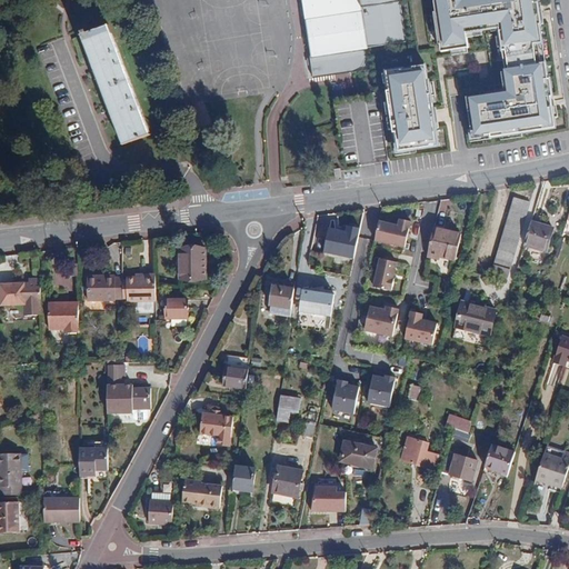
[(300,0),(308,63),(310,78),(370,69),(367,51),(409,45),(401,0),(300,0)]
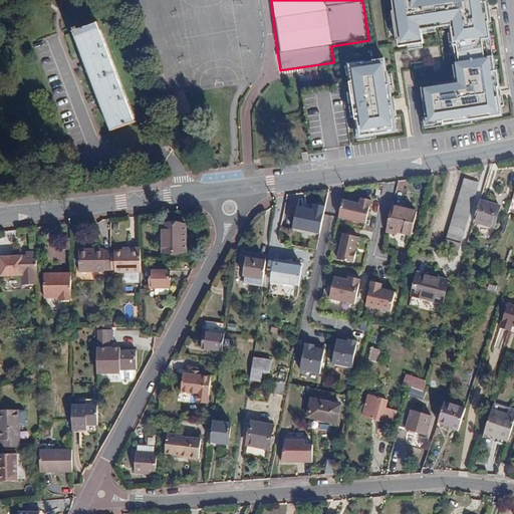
[(389,0),(397,50),(424,46),(422,30),(451,26),(459,81),(422,86),(428,129),(503,117),(494,57),(489,56),(487,41),(491,40),(484,0),(389,0)]
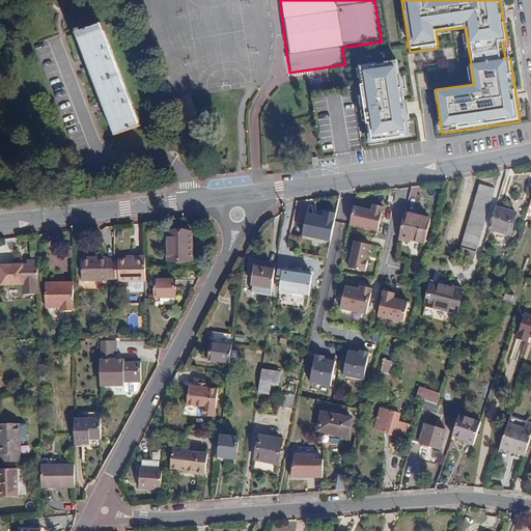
[(77,33),(115,135),(140,126),(101,24),(77,33)]
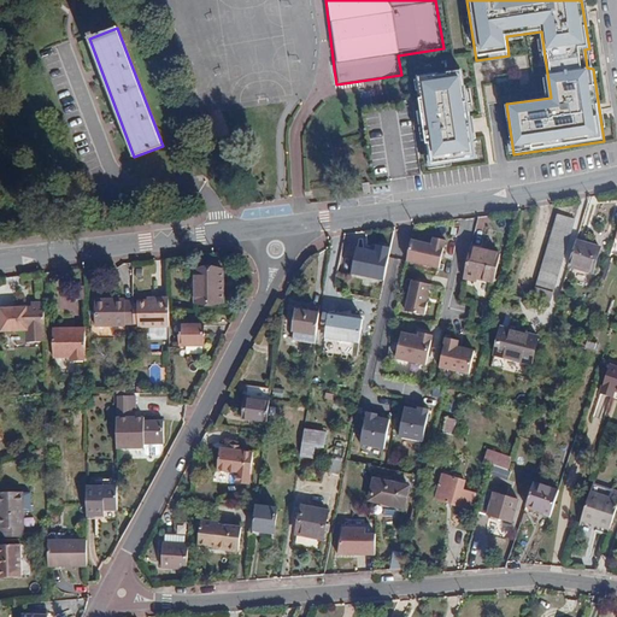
[(469,116),(464,69),(416,76),(422,97),(418,98),(424,144),(429,144),(433,163),(476,157),(472,140),(476,139),(472,116),(469,116)]
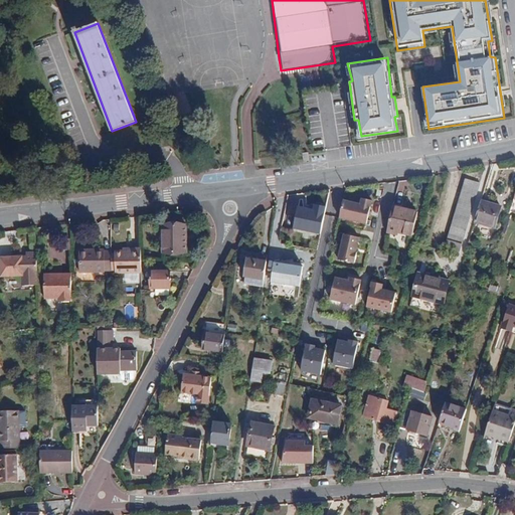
[(444,249),(461,254),(482,184),(465,179),(444,249)]
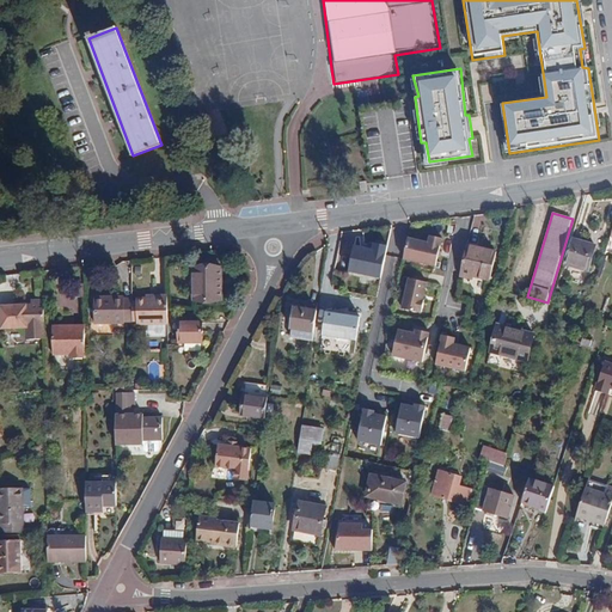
[(428,243),(408,238),(403,261),(436,267),(442,238),(429,236),(428,243)]
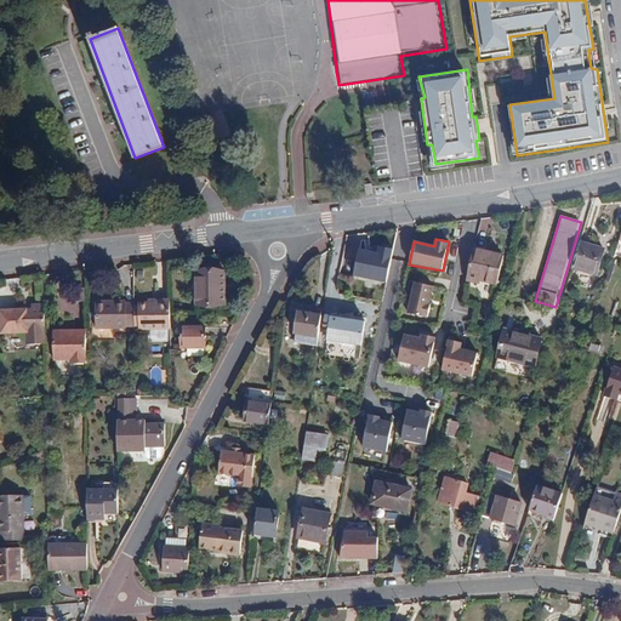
[(597,277),(604,250),(580,243),(573,269),(597,277)]
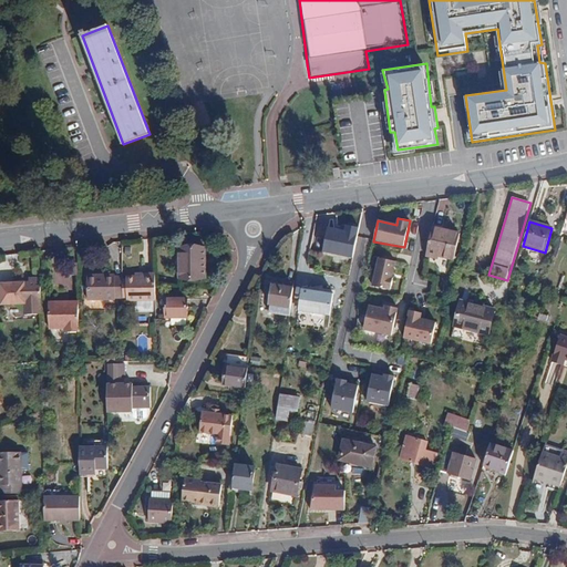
[(358,227),(346,225),(344,230),(327,227),(322,253),(352,258),(358,227)]
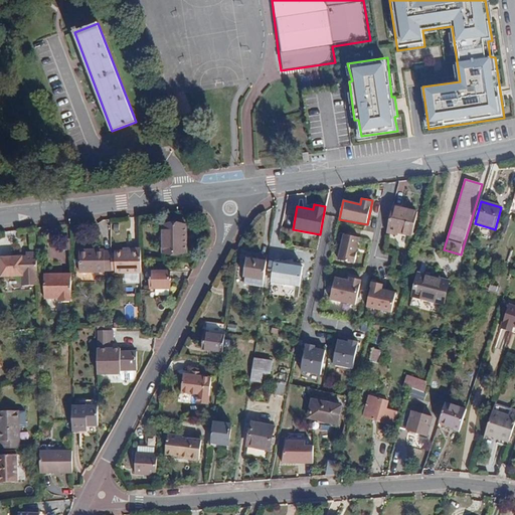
[(412,236),(417,211),(392,205),(387,230),(398,233),(412,236)]
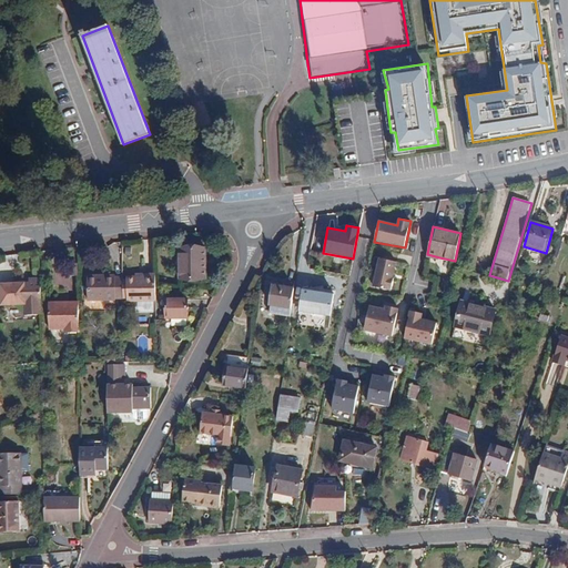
[(179,249),(179,279),(192,279),(196,249),(179,249)]
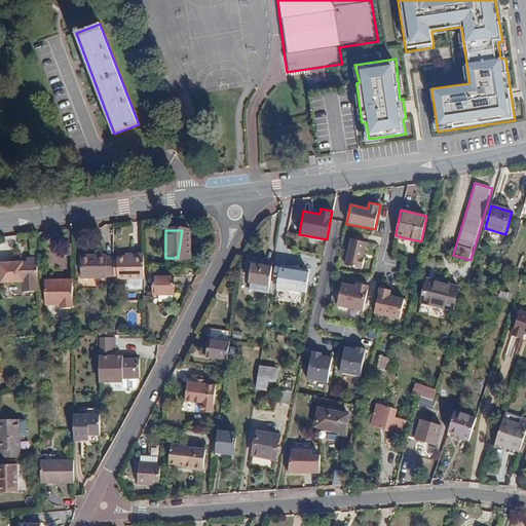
[(190,258),(190,230),(182,230),(178,258),(190,258)]
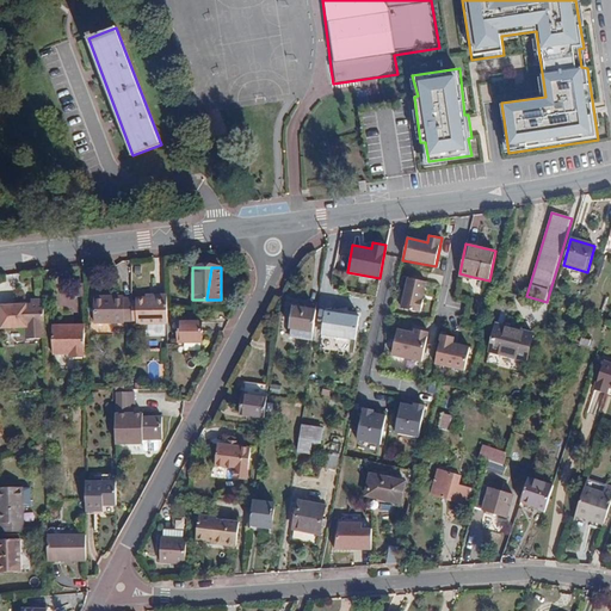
[(420,313),(426,282),(406,278),(400,309),(420,313)]
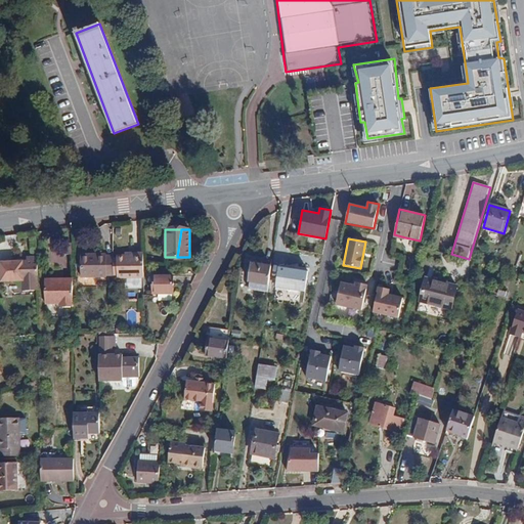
[(105,277),(106,276),(114,276),(113,256),(106,256),(105,255),(81,255),(81,277),(105,277)]
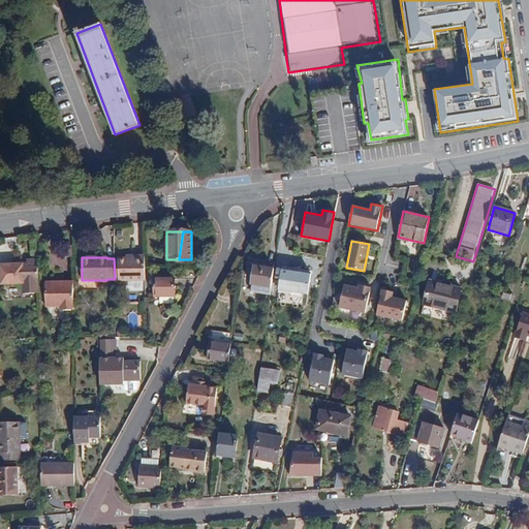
[(0,263),(0,267),(1,283),(23,282),(22,263),(0,263)]
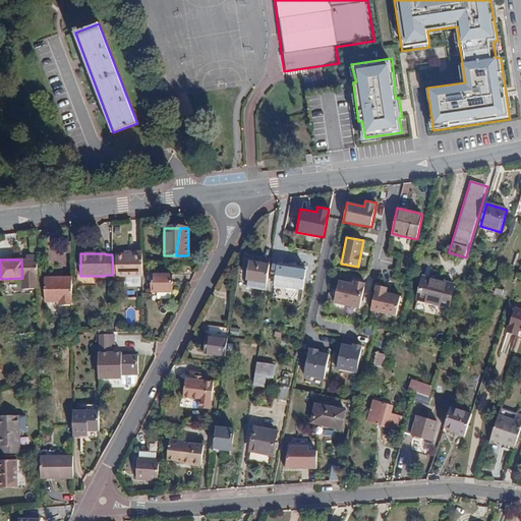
[(270,267),(250,264),(248,280),(267,283),(270,267)]
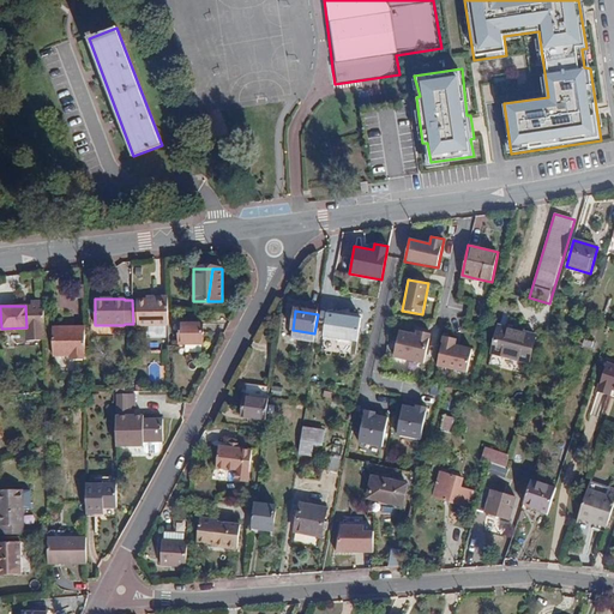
[(323,337),(356,342),(360,318),(326,313),(323,337)]
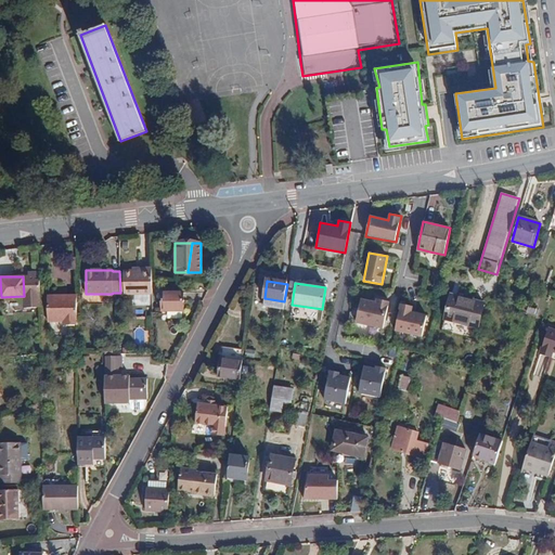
[(162,293),(162,310),(183,310),(183,294),(162,293)]
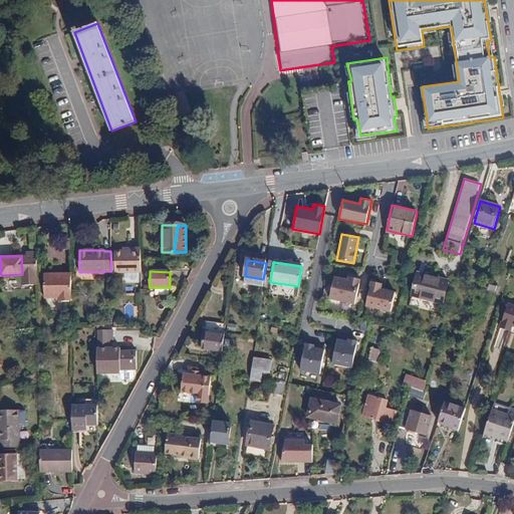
[(417,273),(411,295),(443,304),(449,282),(417,273)]
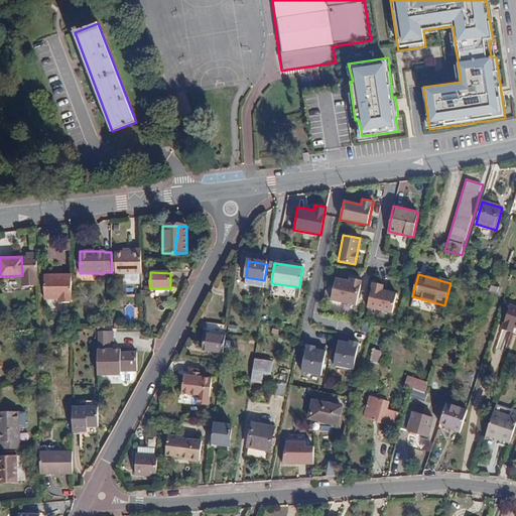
[(58,302),(72,302),(72,275),(44,275),(44,299),(58,299),(58,302)]
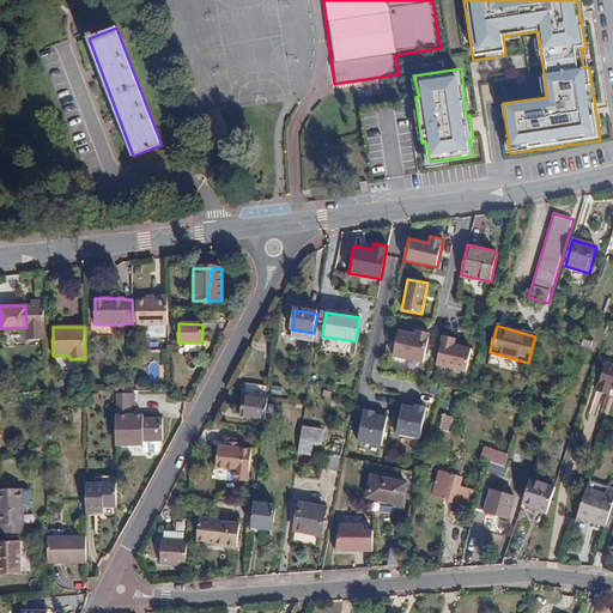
[(424,362),(431,332),(416,328),(414,334),(399,331),(394,356),(424,362)]
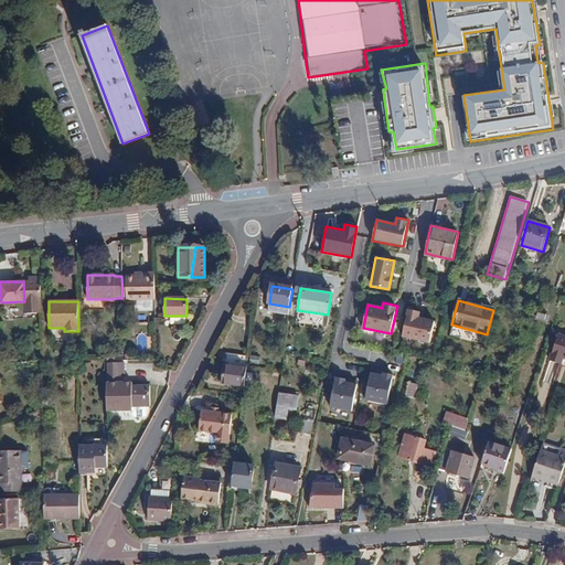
[(269,304),(268,312),(288,316),(289,307),(269,304)]
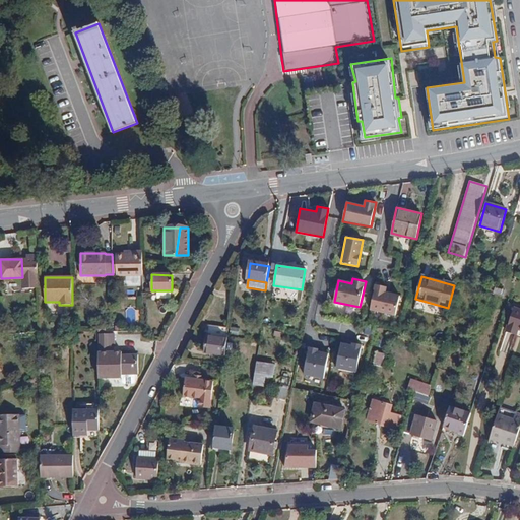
[(386,286),(375,283),(368,311),(396,319),(402,297),(385,293),(386,286)]
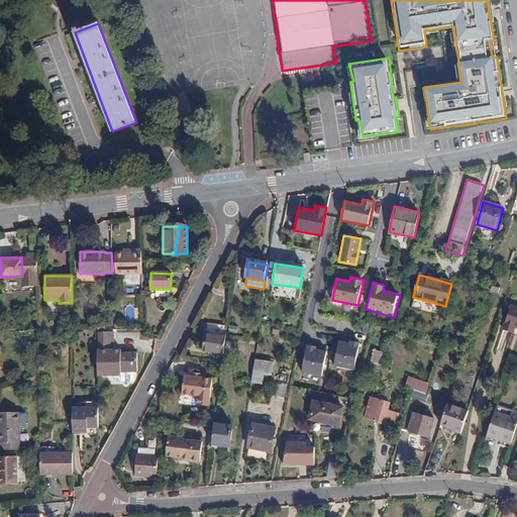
[(217,305),(214,316),(225,319),(228,308),(217,305)]
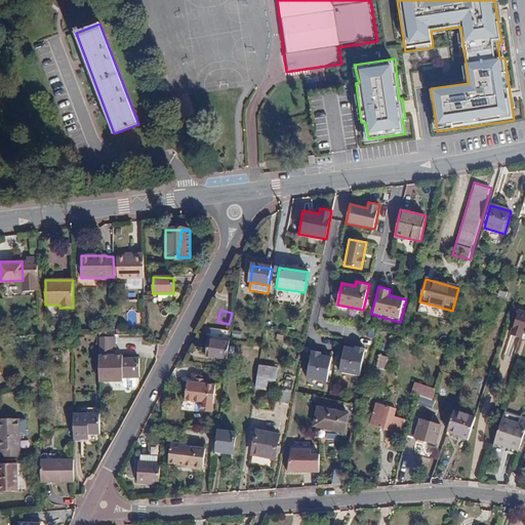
[(522,338),(523,334),(524,334),(524,313),(519,311),(511,335),(522,338)]
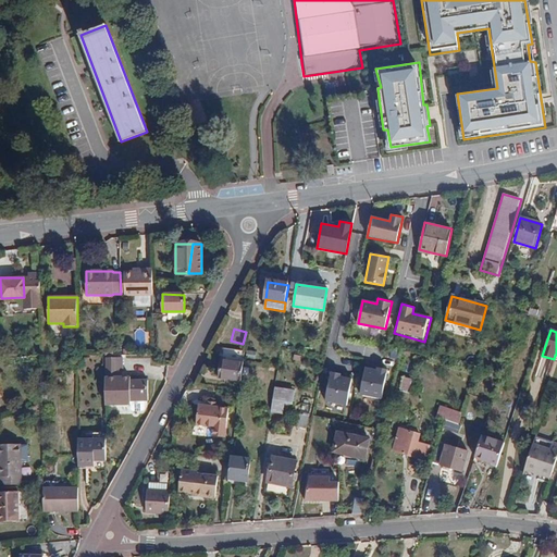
[(244,359),(245,353),(226,350),(224,379),(240,381),(244,359)]
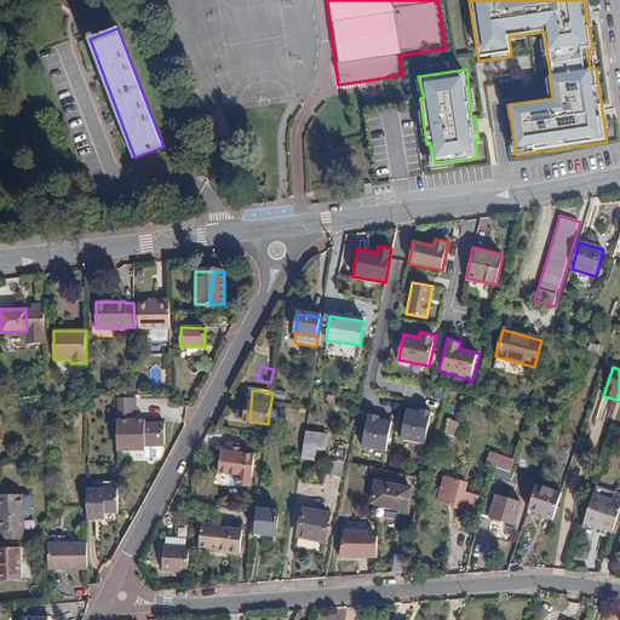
[(275,391),(274,400),(285,401),(286,392),(275,391)]
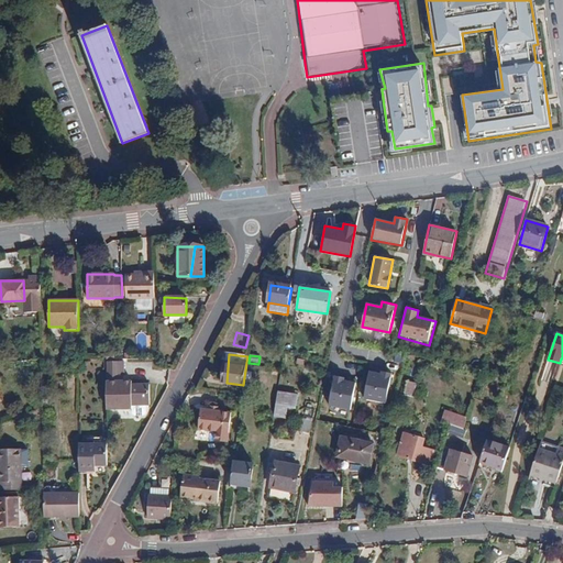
[(552,383),(555,362),(547,361),(542,381),(552,383)]
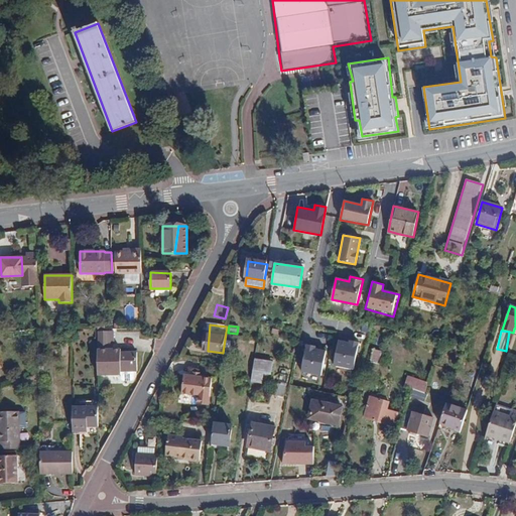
[(121,372),(121,352),(121,348),(113,348),(113,333),(98,333),(98,376),(121,376),(121,372)]
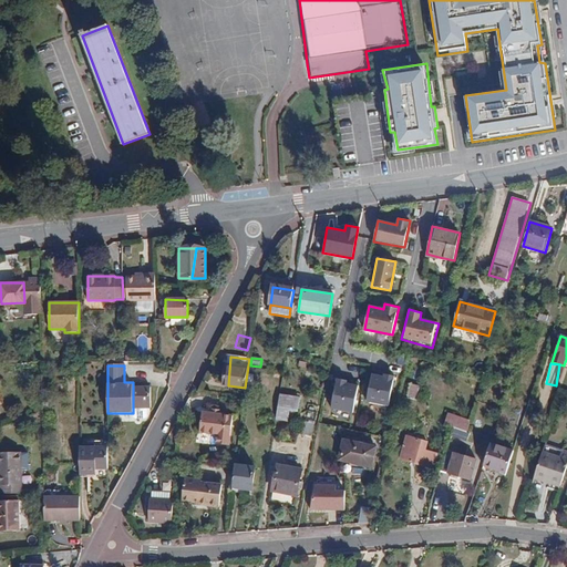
[(382,378),(371,374),(366,402),(389,409),(395,377),(383,373),(382,378)]
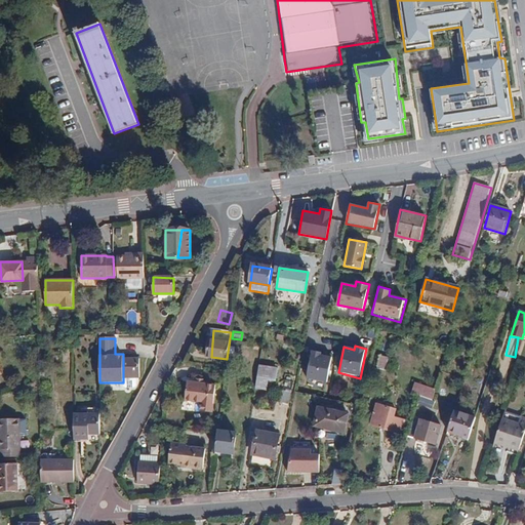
[(323,352),(311,350),(307,378),(327,381),(331,357),(322,355),(323,352)]
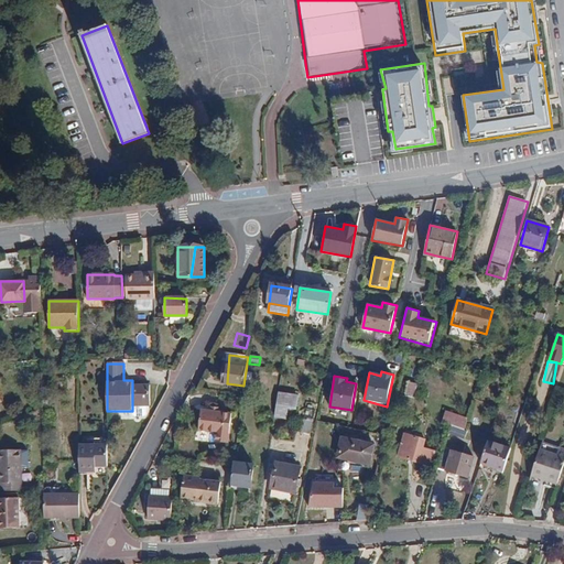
[(408,381),(404,396),(413,398),(416,383),(408,381)]
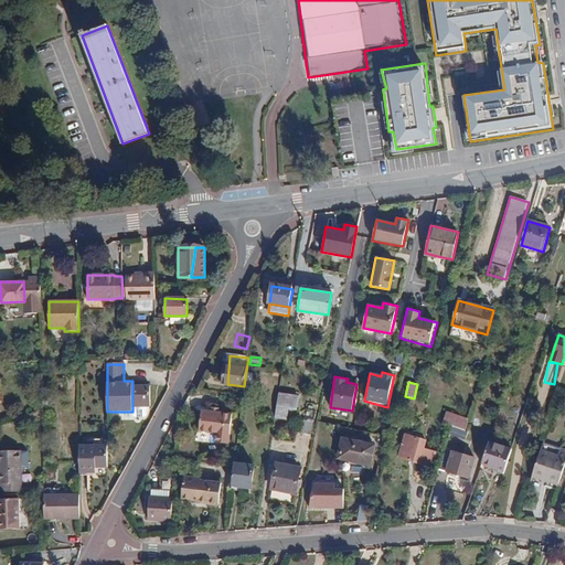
[(144,406),(144,401),(150,401),(150,385),(132,385),(132,407),(144,406)]
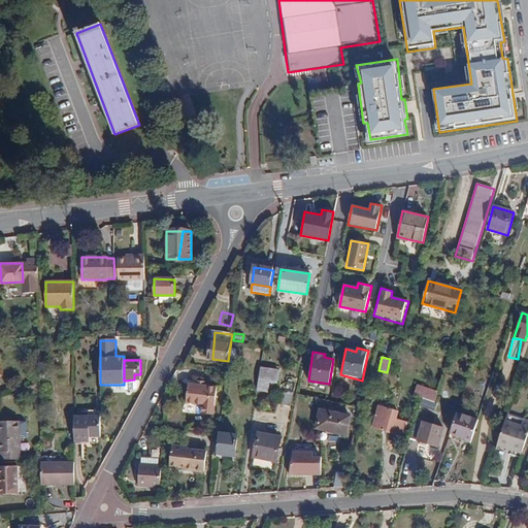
[(277,370),(261,367),(257,390),(267,392),(269,382),(276,383),(277,370)]
